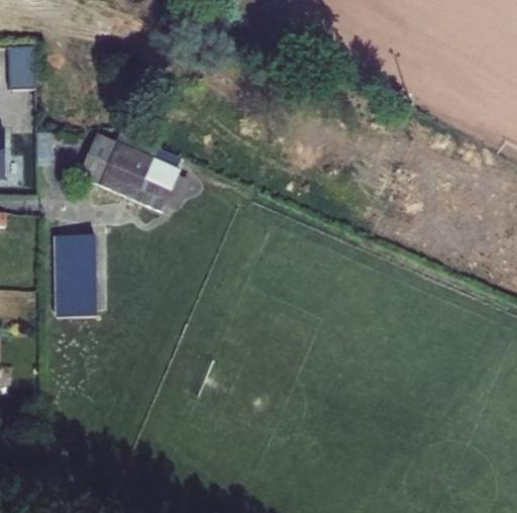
[(8,46),(8,88),(35,88),(35,83),(35,45),(8,46)]
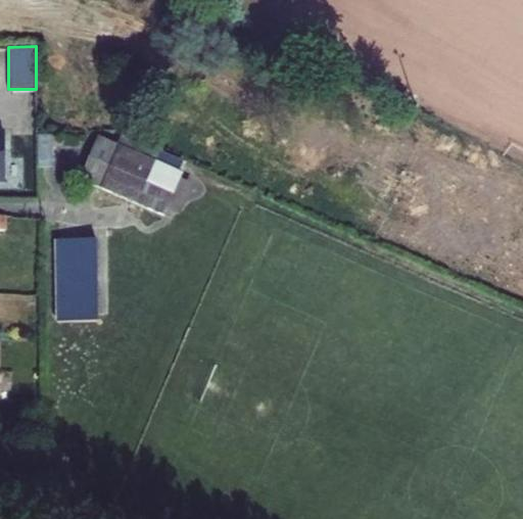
[(37,134),(37,164),(52,164),(52,134),(37,134)]
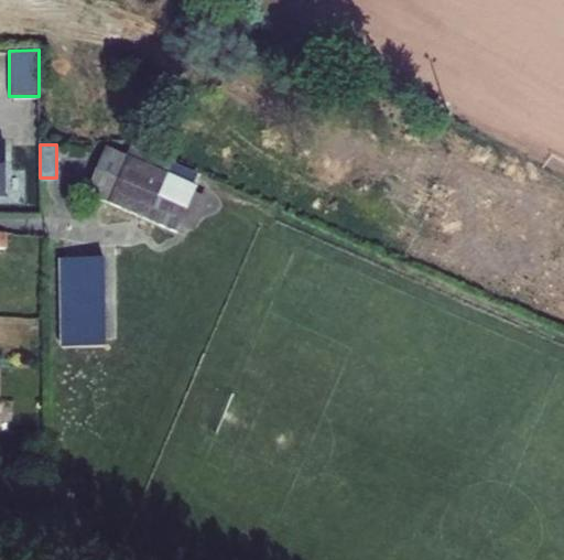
[(175,230),(177,225),(193,191),(196,184),(180,178),(183,168),(138,148),(133,159),(106,147),(87,191),(175,230)]
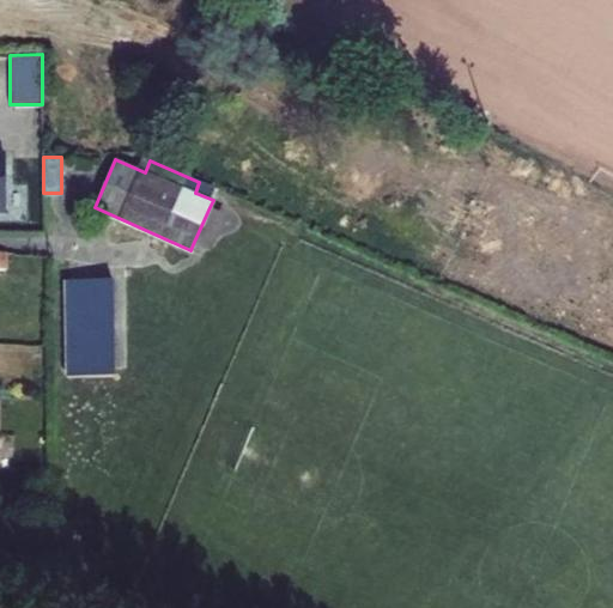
[(210,207),(193,244),(210,251),(225,214),(210,207)]
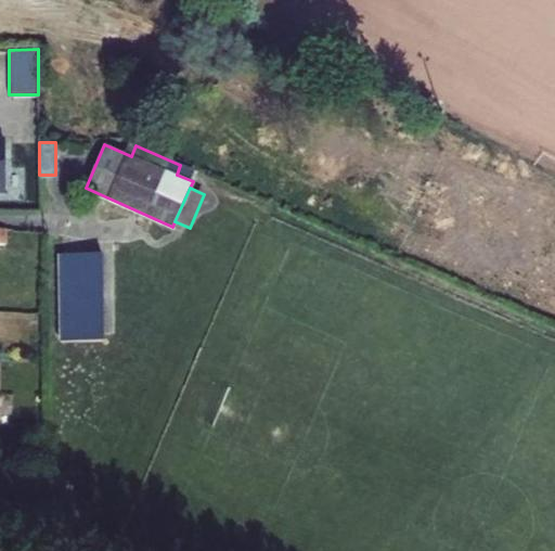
[(57,255),(59,342),(103,341),(102,254),(57,255)]
